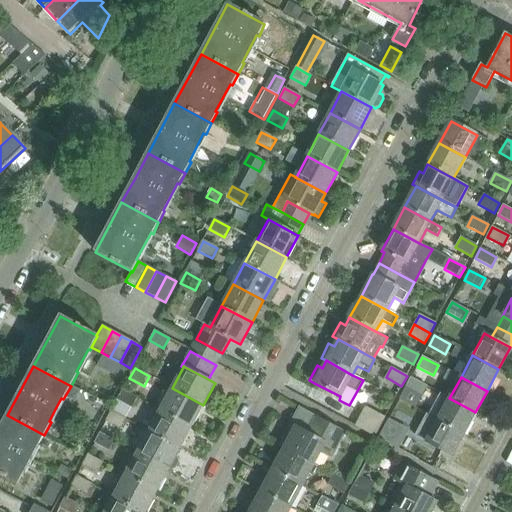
[(406,388),(421,397),(427,387),(411,378),(406,388)]
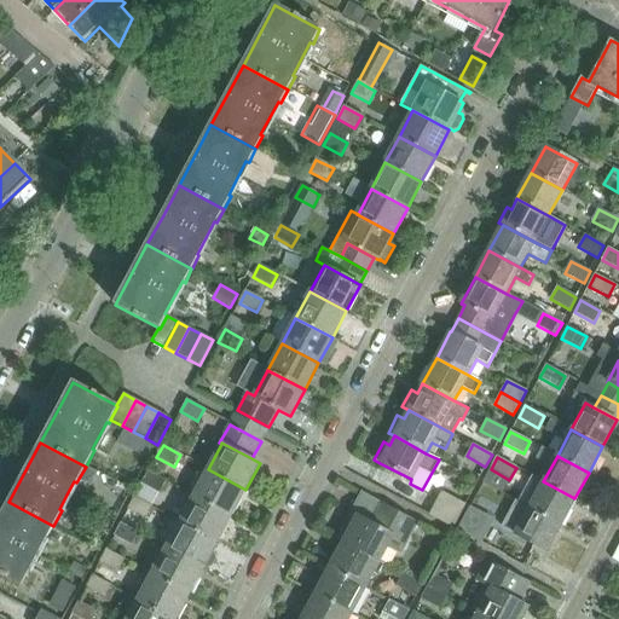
[(208,469),(194,496),(231,515),(246,490),(208,469)]
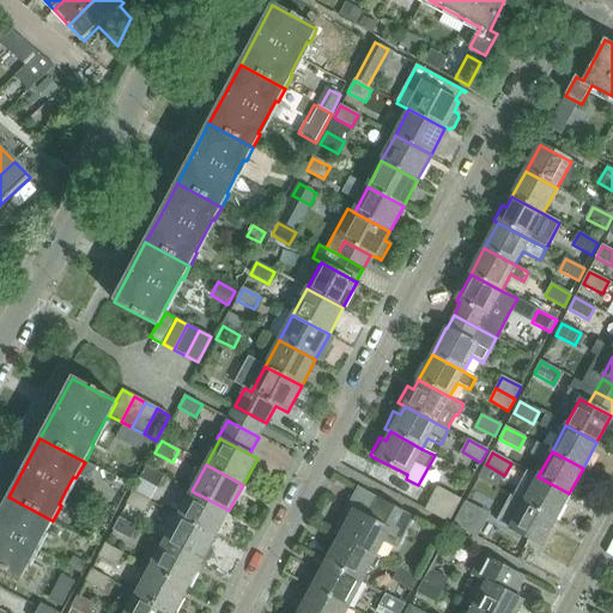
[(141,479),(158,487),(165,475),(147,467),(141,479)]
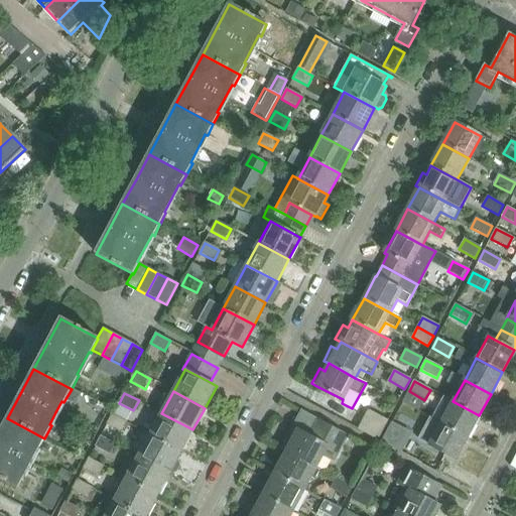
[(479,415),(453,401),(441,423),(468,437),(479,415)]
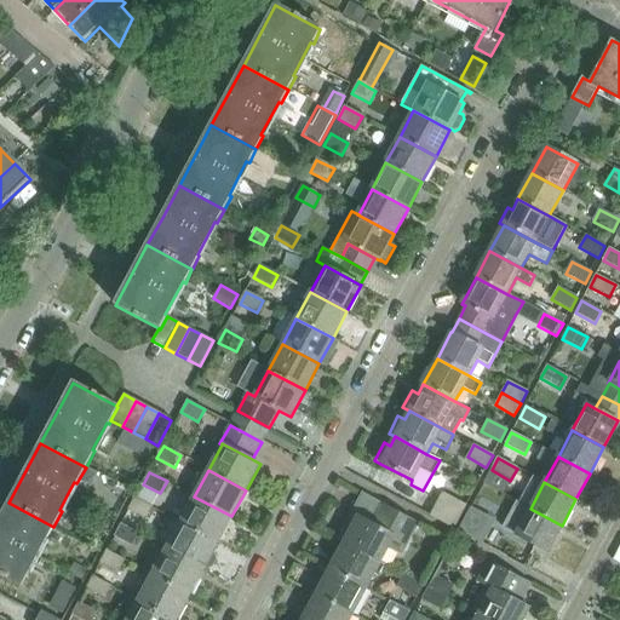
[(437,503),(460,516),(466,505),(442,493),(437,503)]
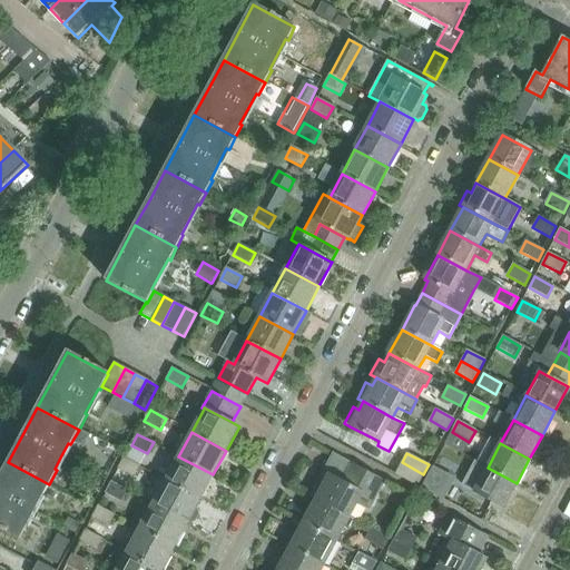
[(178,457),(166,480),(200,499),(213,474),(178,457)]
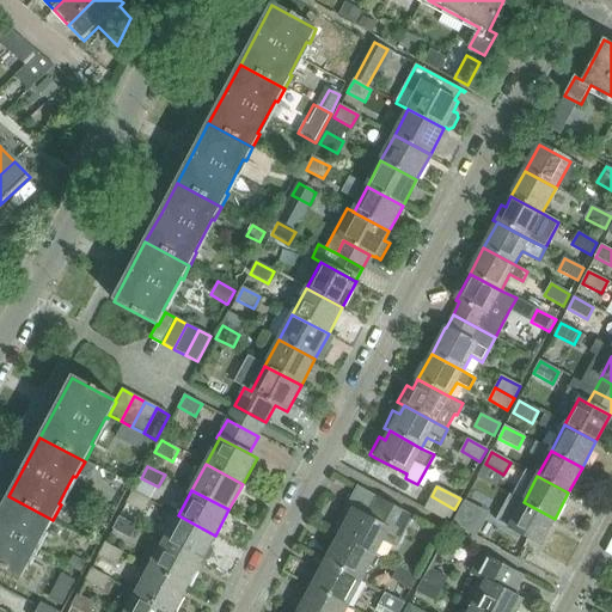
[(127,503),(145,513),(151,501),(133,491),(127,503)]
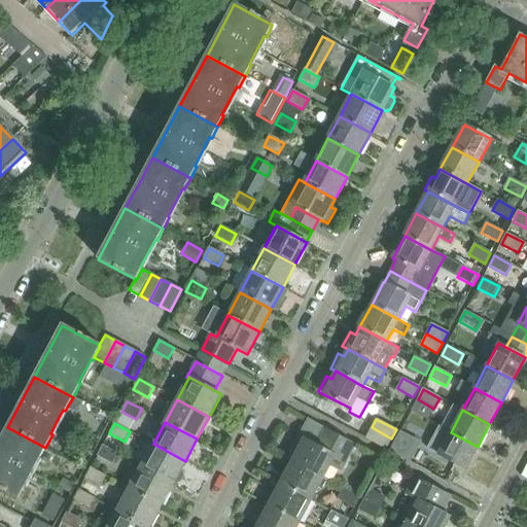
[(38,462),(45,448),(7,427),(0,441),(0,489),(18,499),(26,485),(24,484),(36,461),(38,462)]
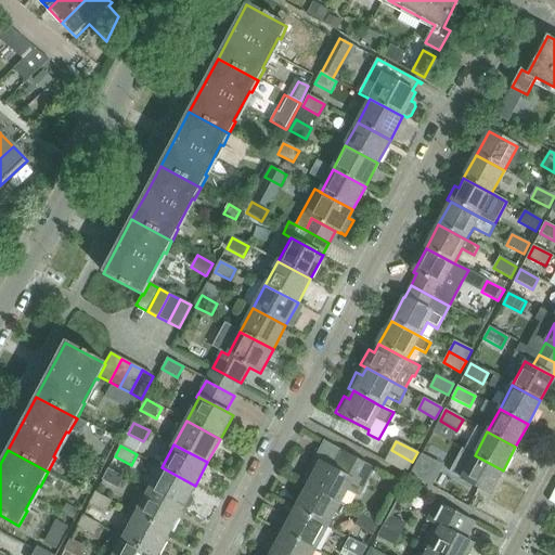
[(385,462),(405,473),(412,462),(391,450),(385,462)]
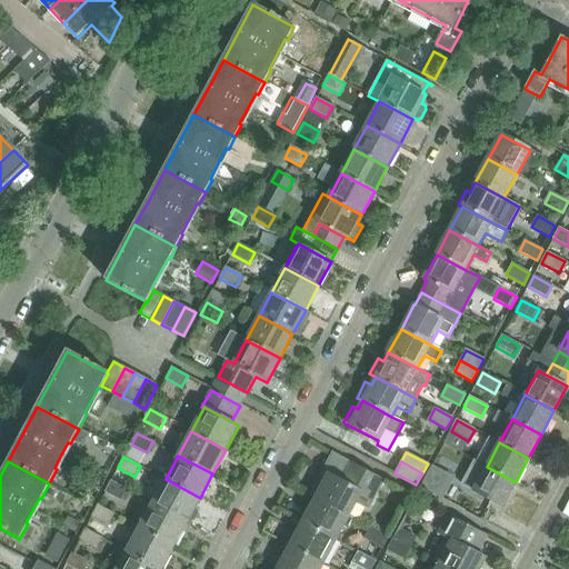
[(323,483),(318,480),(310,496),(316,499),(349,516),(361,492),(370,498),(378,482),(349,467),(341,481),(329,475),(323,483)]
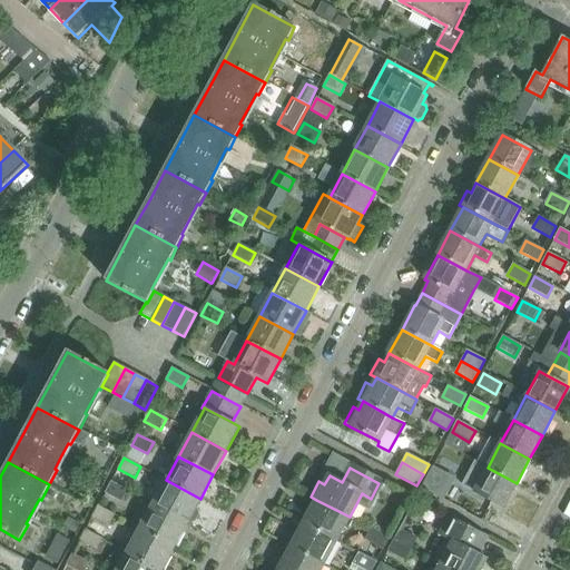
[(422,489),(439,498),(451,477),(433,468),(422,489)]
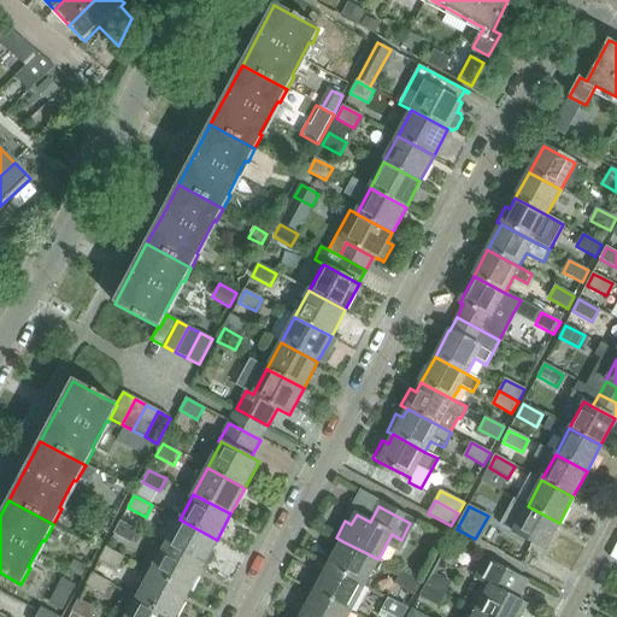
[(559,523),(528,506),(524,511),(518,507),(507,528),(513,532),(513,533),(545,550),(559,523)]
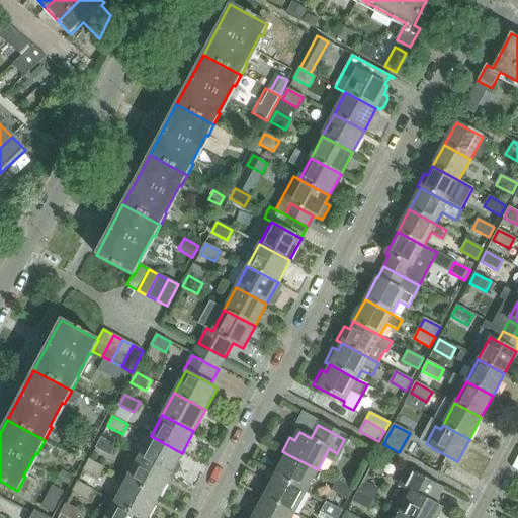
[(170,475),(172,476),(177,473),(180,467),(179,462),(177,461),(182,453),(151,436),(139,458),(170,475)]
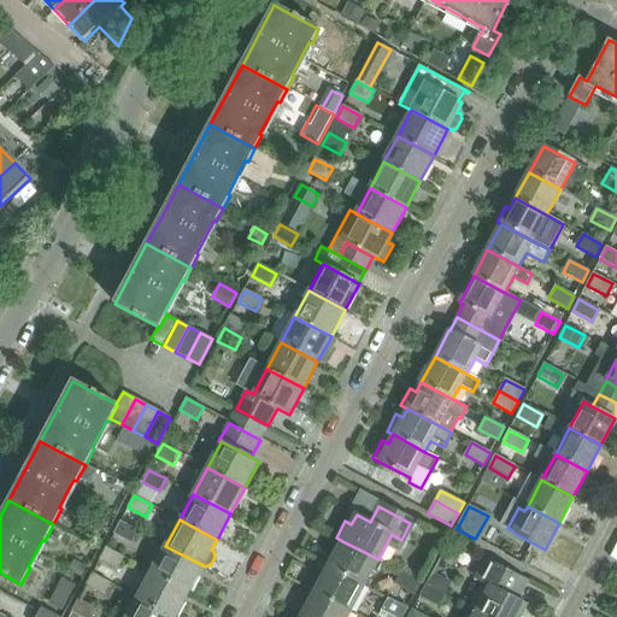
[(115,534),(131,544),(137,532),(121,522),(115,534)]
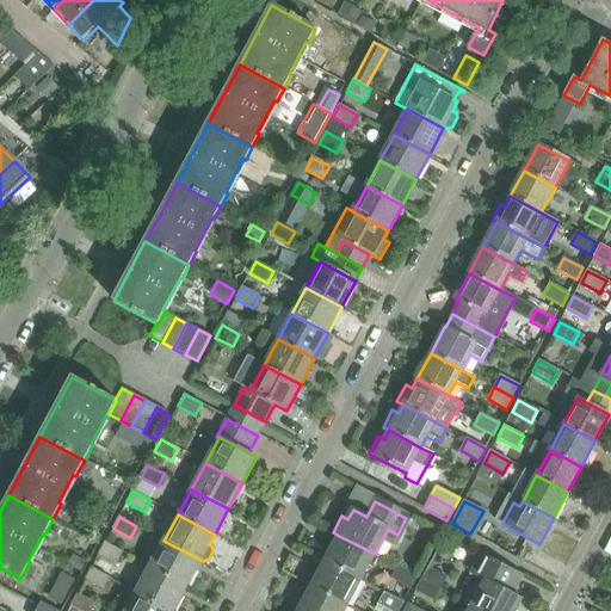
[(369,566),(374,568),(380,557),(375,554),(339,536),(326,561),(360,580),(369,566)]
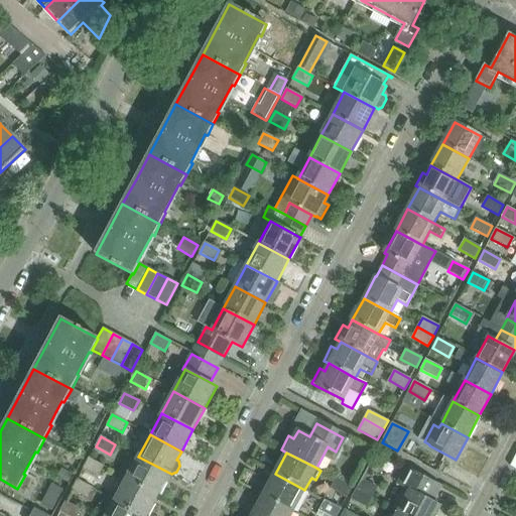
[(127,478),(158,495),(169,473),(138,457),(127,478)]
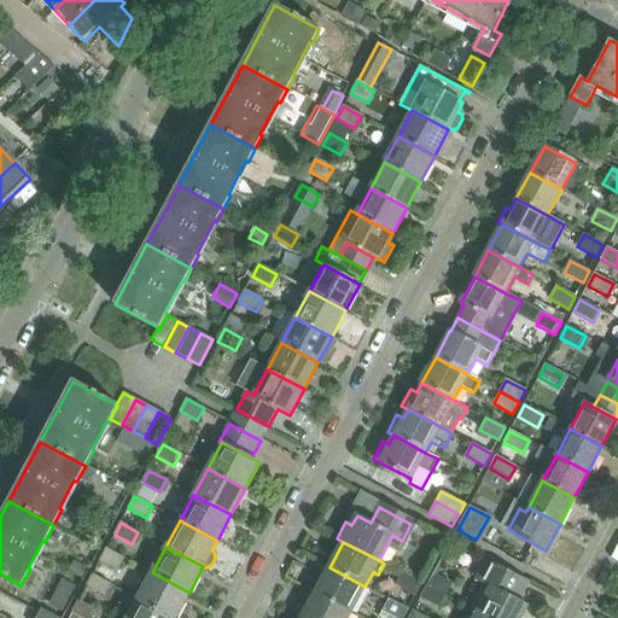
[(100,560),(118,570),(124,558),(106,548),(100,560)]
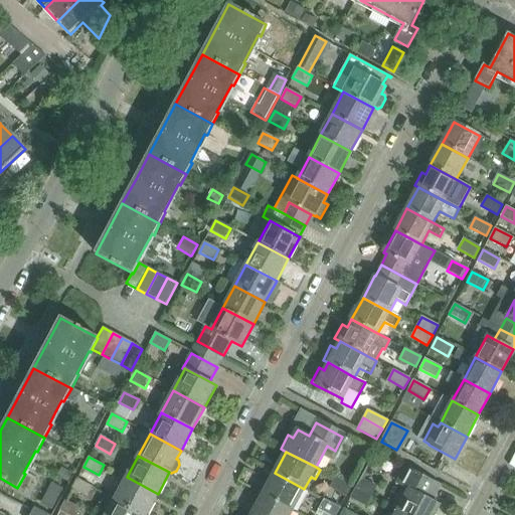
[(263,495),(293,510),(304,489),(275,473),(263,495)]
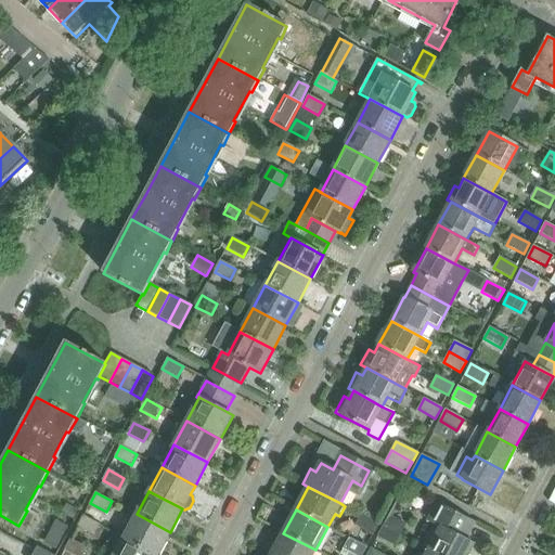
[(157,554),(170,532),(137,514),(124,538),(155,554),(157,554)]
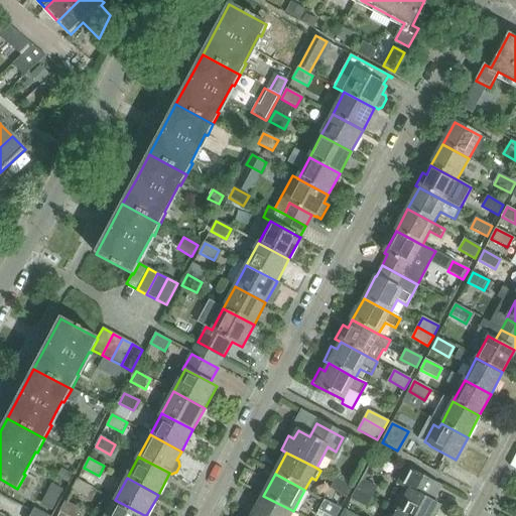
[(331,489),(347,497),(352,487),(336,479),(331,489)]
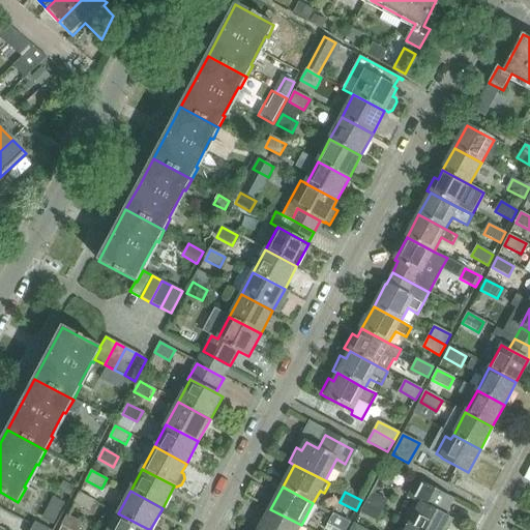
[(75,503),(89,511),(94,501),(80,493),(75,503)]
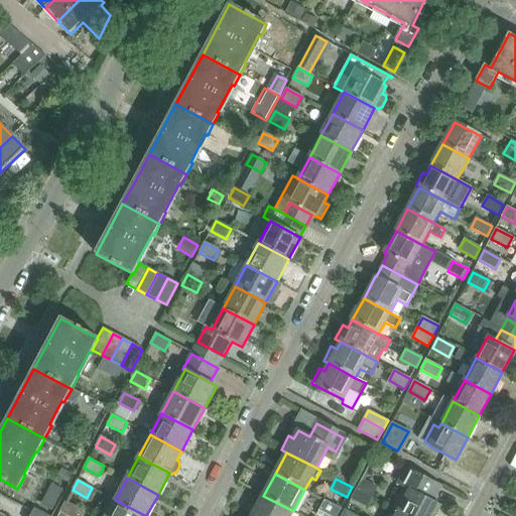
[(357,489),(351,499),(367,507),(373,498),(357,489)]
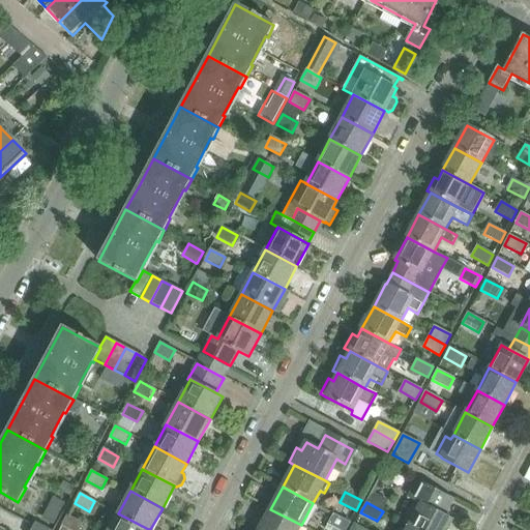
[(421,503),(410,526),(417,529),(446,529),(452,520),(421,503)]
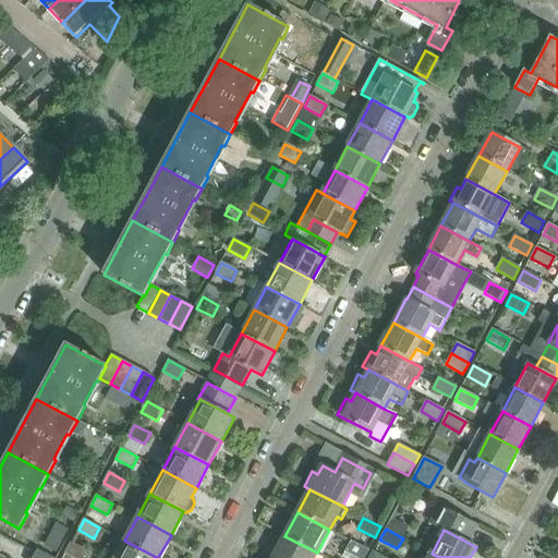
[(273,557),(314,557),(317,553),(284,536),(273,557)]
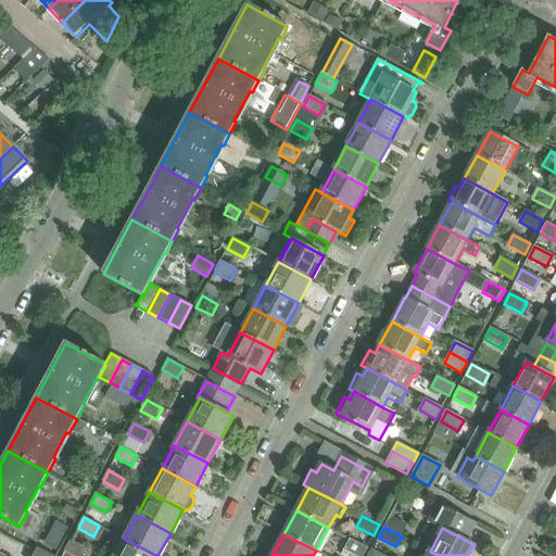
[(155,555),(124,539),(114,555),(155,555)]
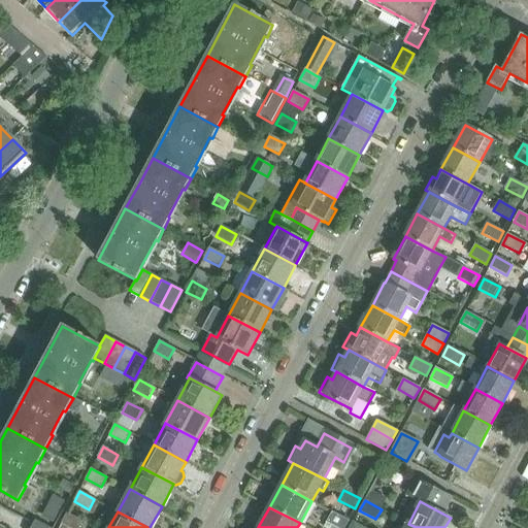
[(327,522),(337,527),(343,527),(349,521),(332,512),(327,522)]
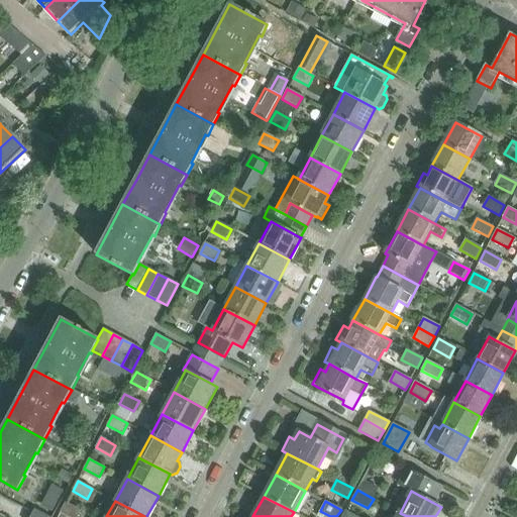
[(61,513),(69,516),(77,516),(81,510),(66,502),(61,513)]
